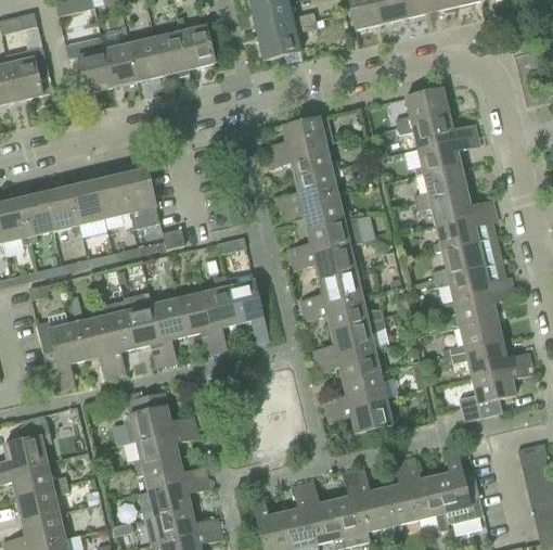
[(64,0),(55,2),(59,15),(94,7),(92,0),(64,0)]
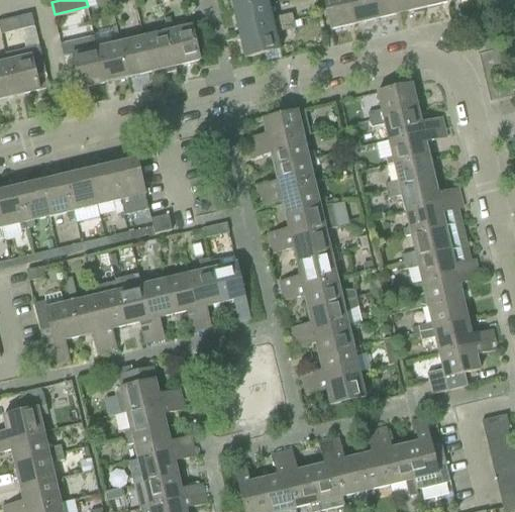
[(234,7),(239,31),(295,18),(293,11),(274,15),(270,0),(266,0),(234,7)]
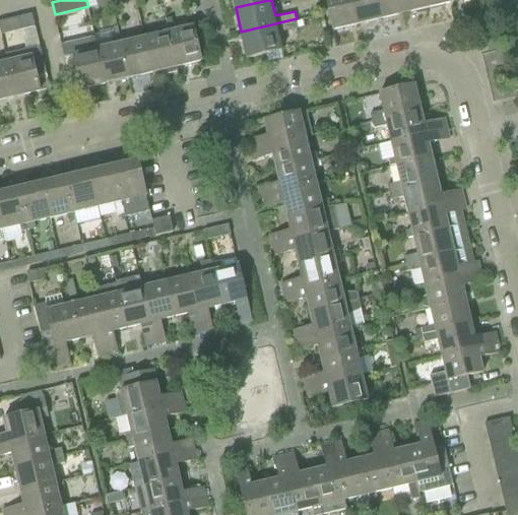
[(359,21),(352,0),(327,0),(334,27),(359,21)]
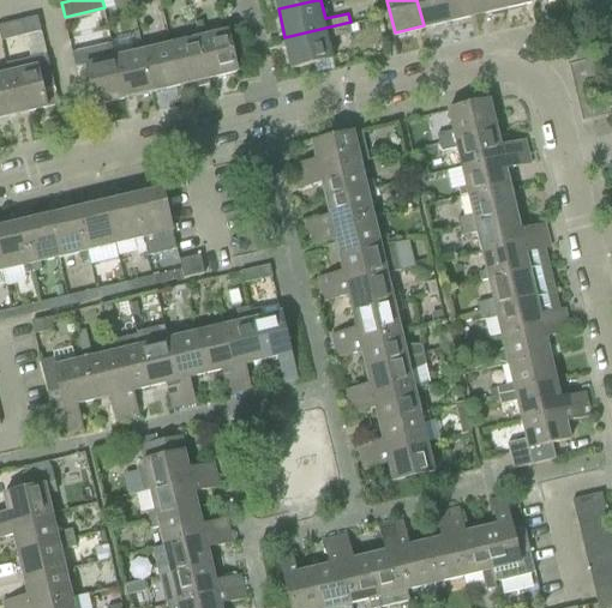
[(417,0),(424,25),(451,19),(447,0),(417,0)]
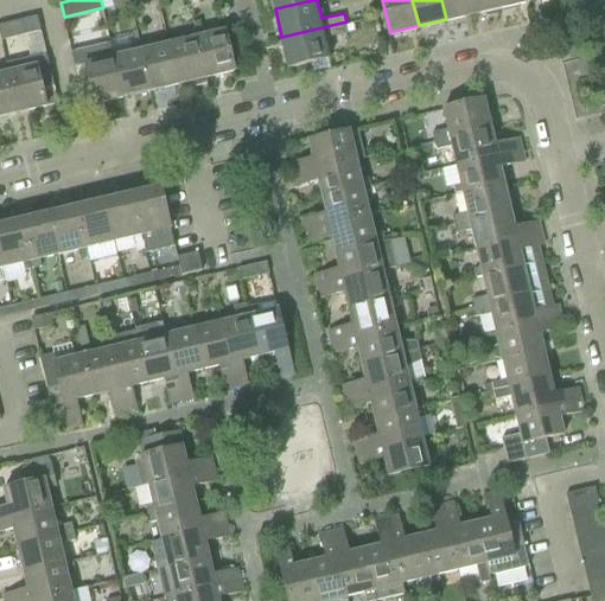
[(441,0),(446,19),(475,12),(471,0),(441,0)]
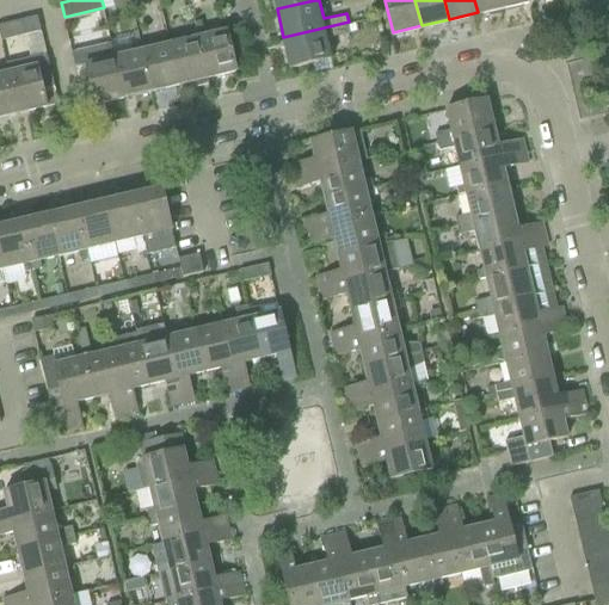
[(474,0),(478,12),(505,6),(504,0),(474,0)]
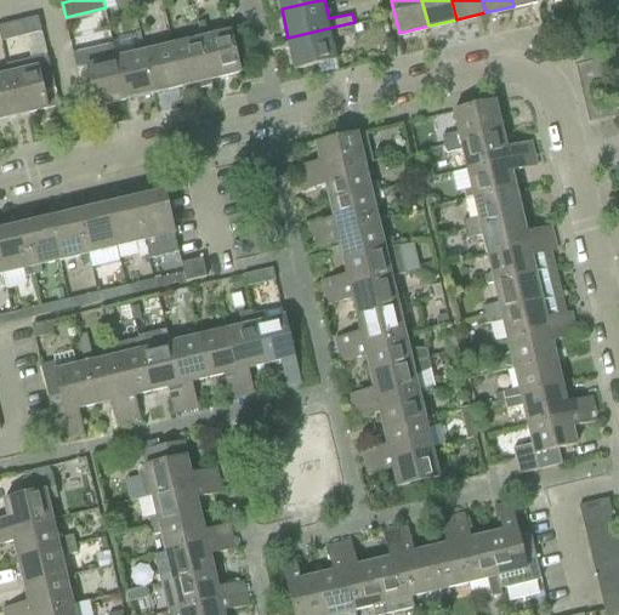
[(23,17),(0,22),(0,28),(3,39),(27,33),(23,17)]
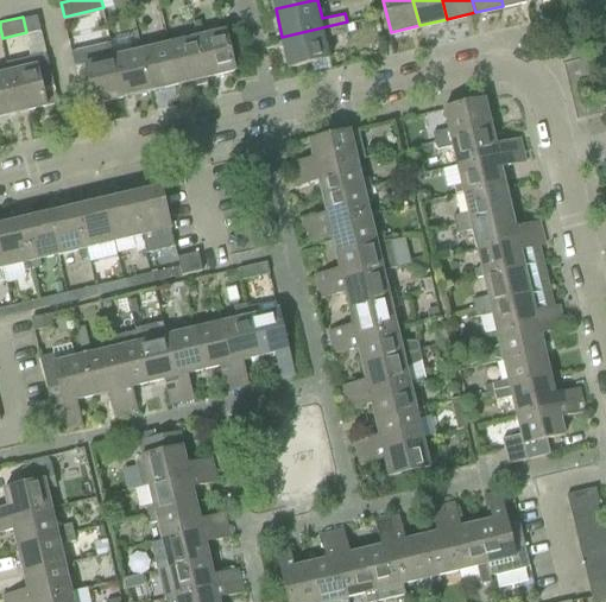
[(347,21),(282,37),(289,65),(330,56),(326,35),(348,30),(347,21)]
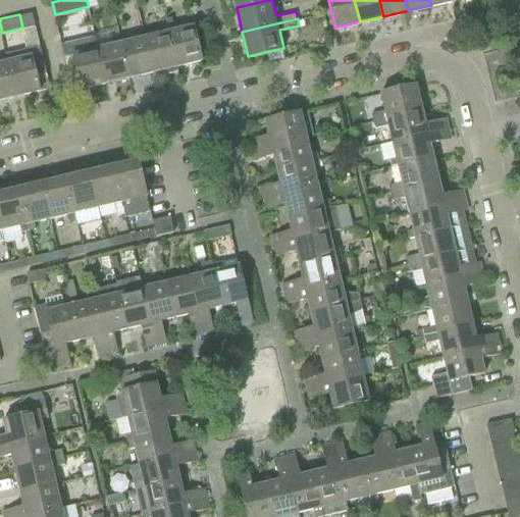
[(175,21),(168,22),(177,64),(203,59),(194,23),(176,28),(175,21)]
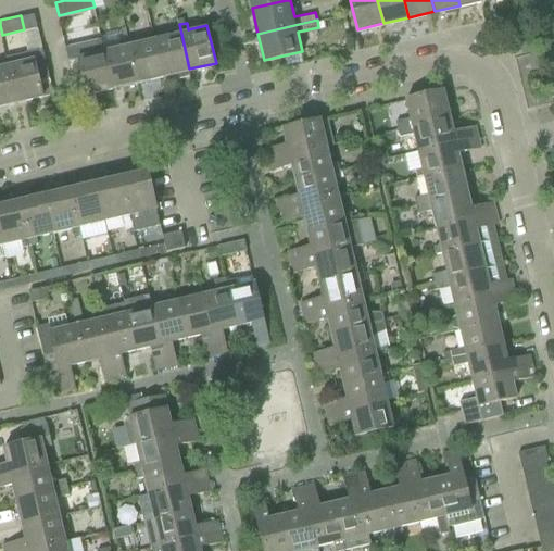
[(173,33),(155,37),(164,75),(176,72),(177,77),(191,74),(189,69),(179,24),(172,26),(173,33)]
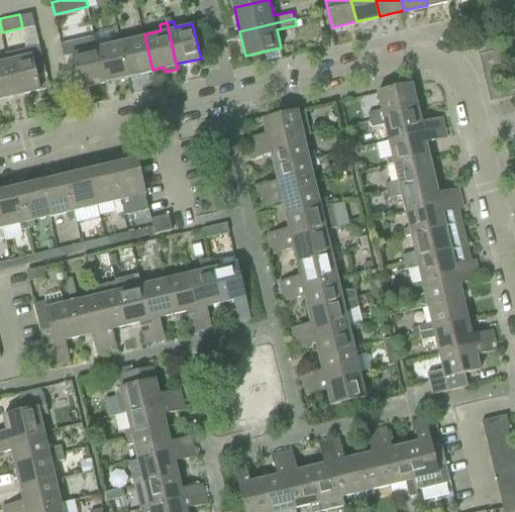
[(105,81),(97,45),(94,32),(61,40),(64,55),(73,53),(81,87),(105,81)]
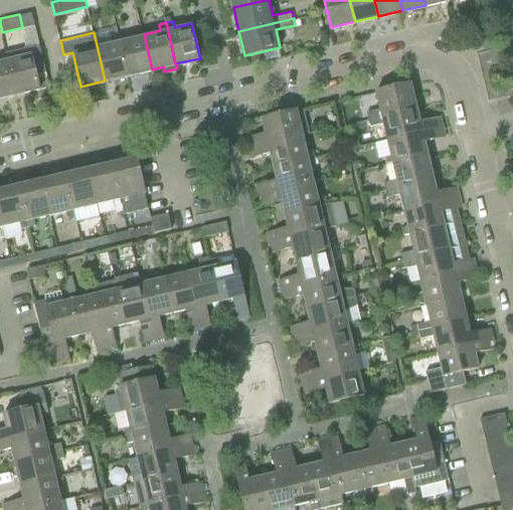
[(126,32),(119,34),(128,75),(152,69),(144,34),(128,38),(126,32)]
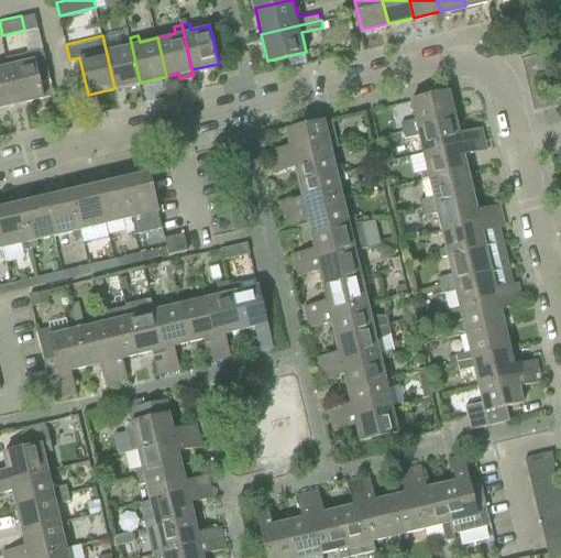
[(124,45),(106,50),(114,88),(140,83),(130,37),(122,39),(124,45)]
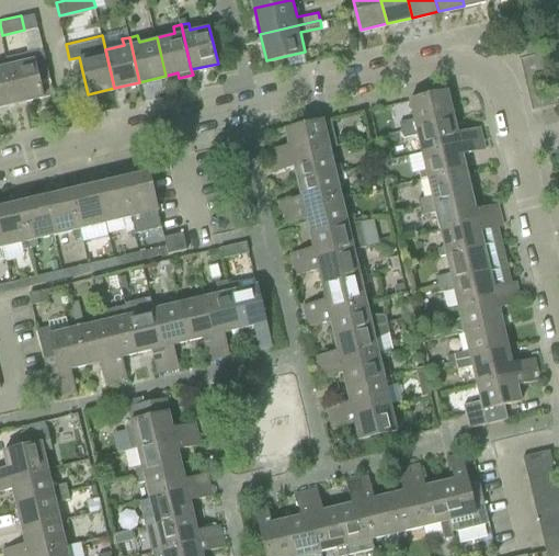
[(40,48),(7,56),(7,57),(18,102),(55,93),(44,49),(40,50),(40,48)]
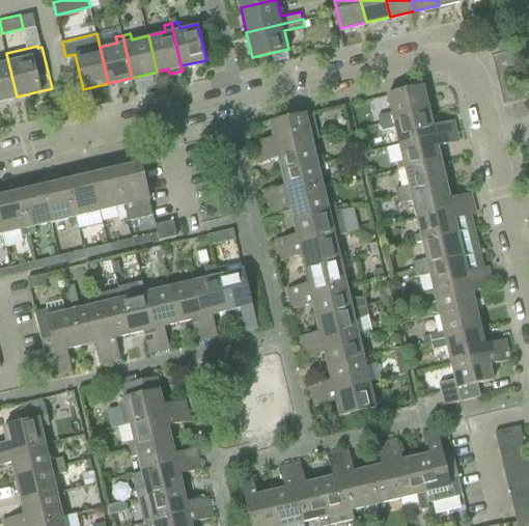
[(0,60),(0,61),(0,100),(17,97),(6,54),(0,55),(0,60)]
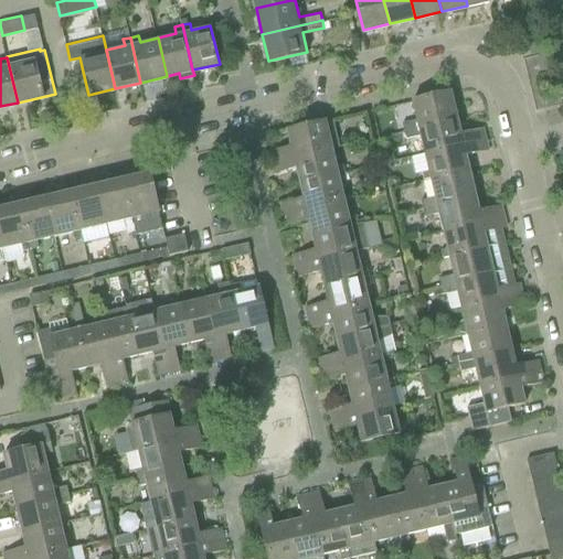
[(406,137),(414,135),(412,127),(458,116),(452,89),(413,98),(417,117),(403,120),(406,137)]
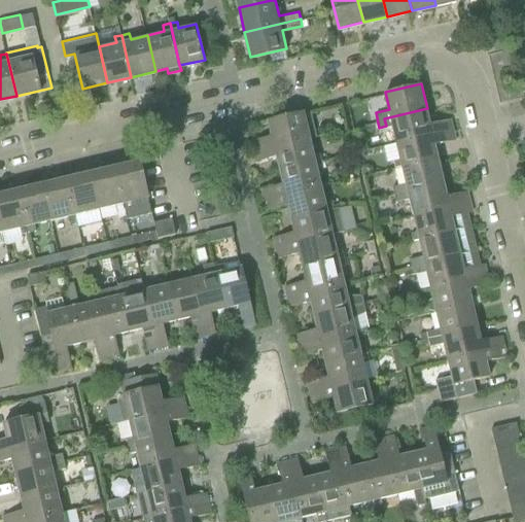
[(392,124),(396,141),(454,128),(451,116),(430,122),(427,108),(384,118),(386,126),(392,124)]
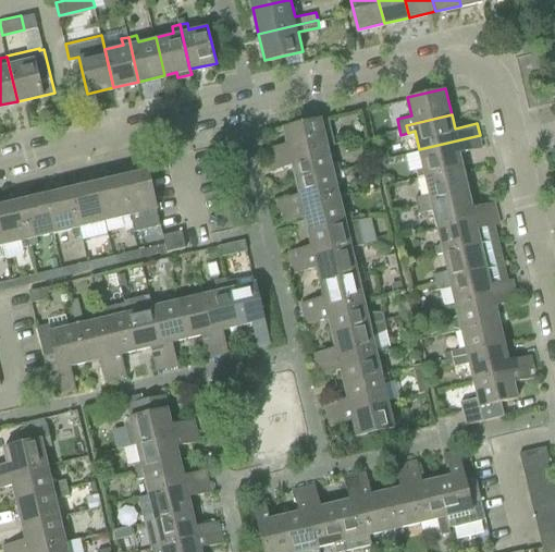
[(264,146),(268,158),(328,144),(335,142),(329,117),(322,118),(321,117),(283,126),(287,142),(264,146)]
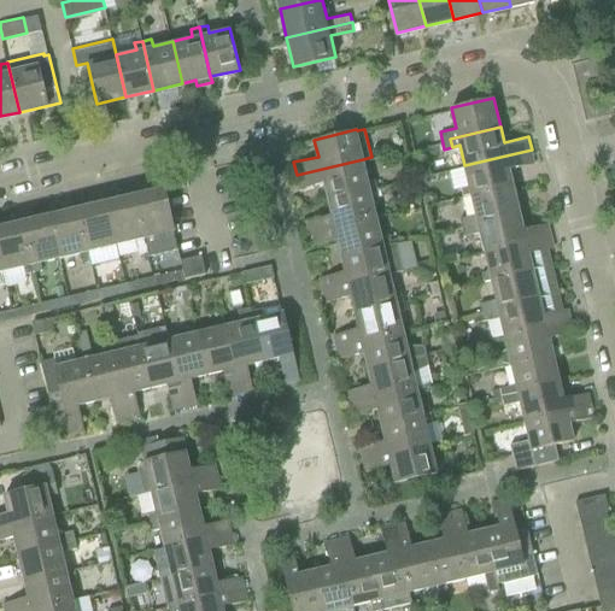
[(470,192),(472,193),(514,183),(510,168),(534,162),(532,150),(464,165),(469,183),(461,184),(462,194),(470,192)]
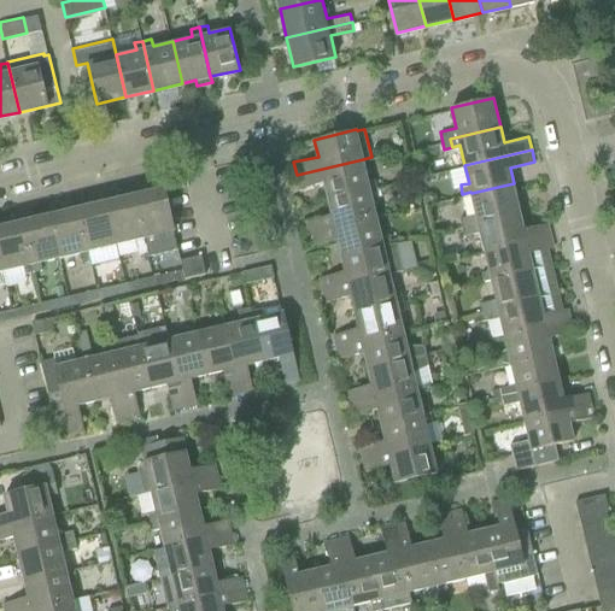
[(363,159),(297,175),(299,187),(324,181),(328,197),(378,184),(375,176),(368,178),(363,159)]
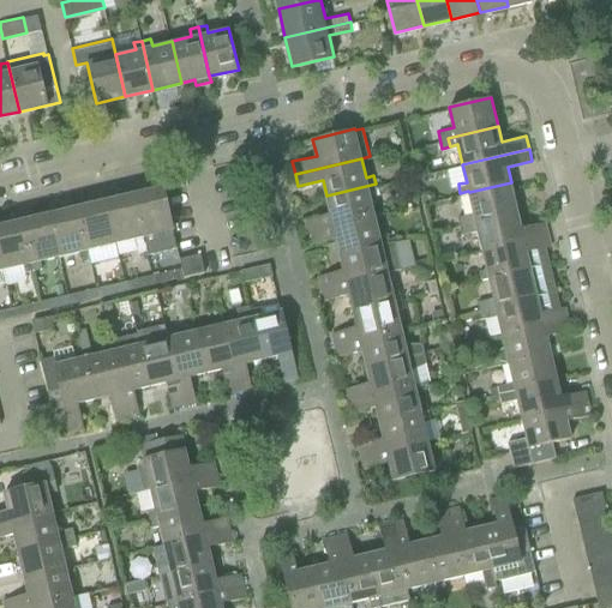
[(427,160),(418,162),(420,173),(430,170),(427,160)]
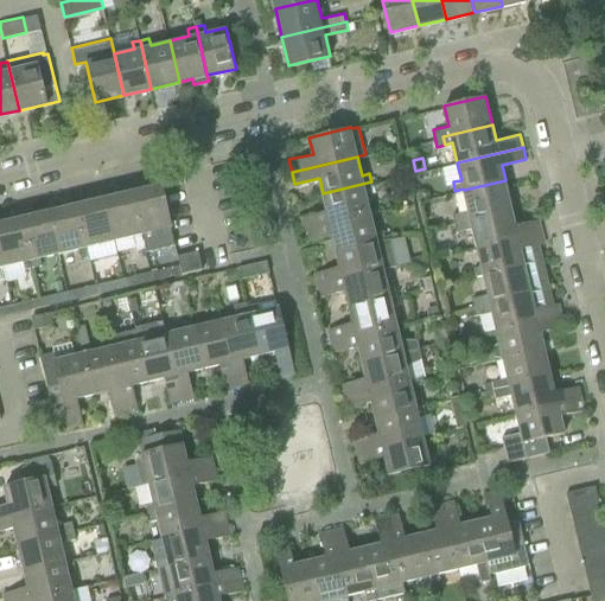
[(457,229),(464,228),(463,218),(511,208),(505,180),(464,190),(467,209),(452,212),(457,229)]
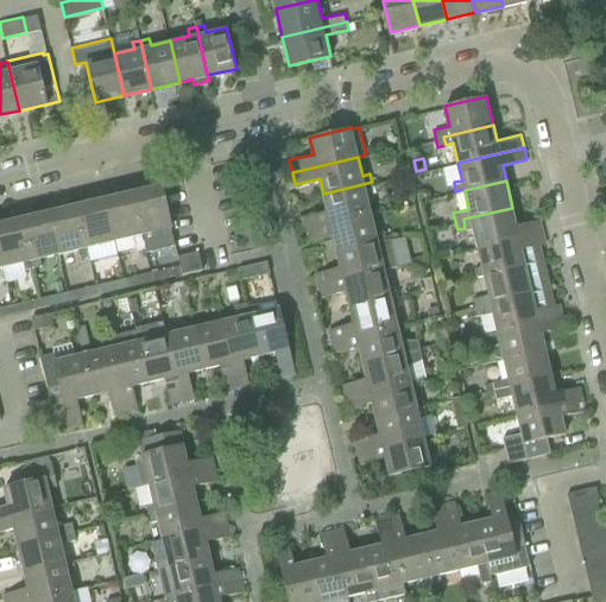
[(131,184),(144,240),(145,246),(146,249),(175,244),(171,226),(162,184),(143,188),(141,182),(131,184)]
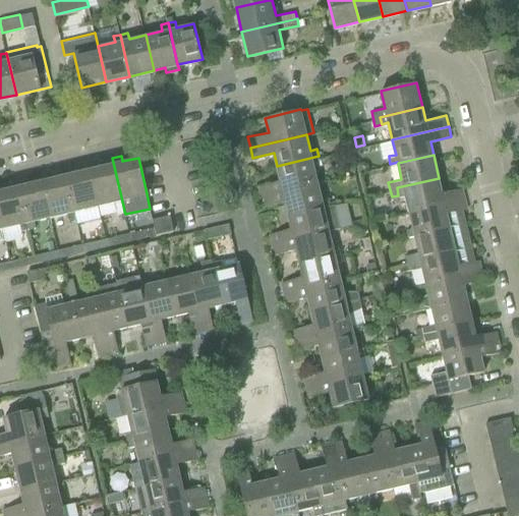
[(258,184),(262,194),(318,181),(313,165),(321,164),(319,156),(277,166),(280,179),(258,184)]
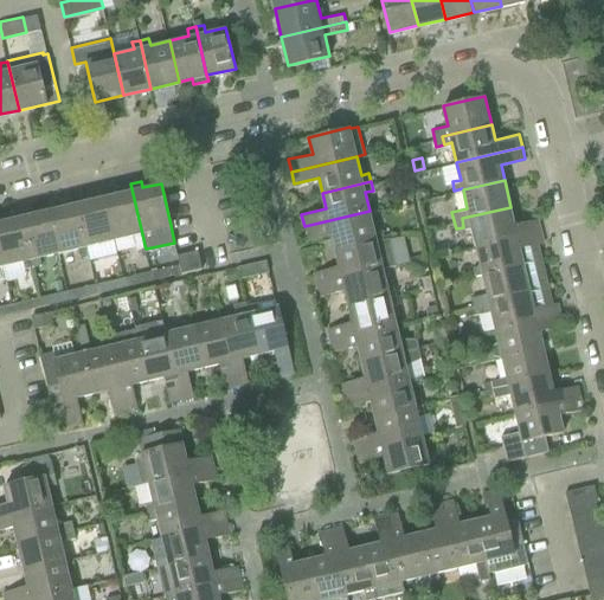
[(122,193),(104,197),(115,238),(130,234),(134,233),(137,246),(145,245),(143,239),(130,184),(120,186),(122,193)]
